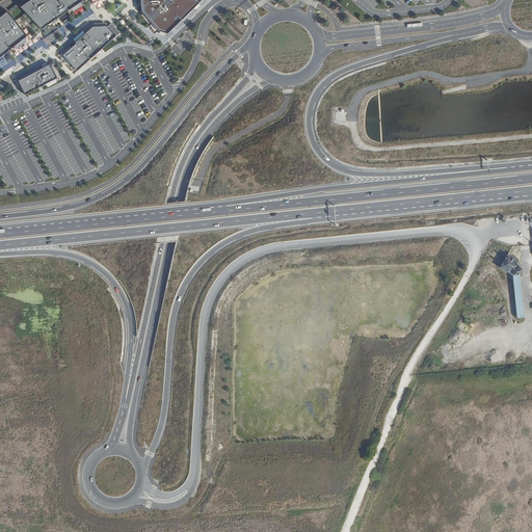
[(30,0),(21,7),(42,30),(84,0),(30,0)]
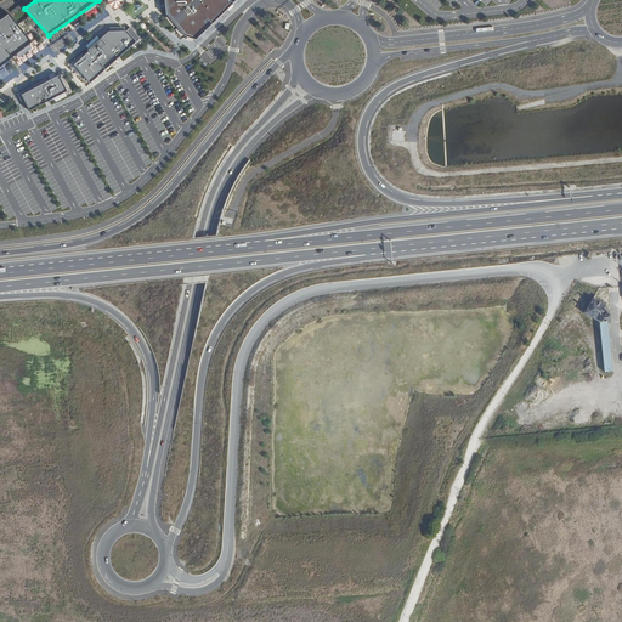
[(165,0),(167,13),(173,23),(180,33),(184,37),(196,40),(215,21),(236,0),(165,0)]
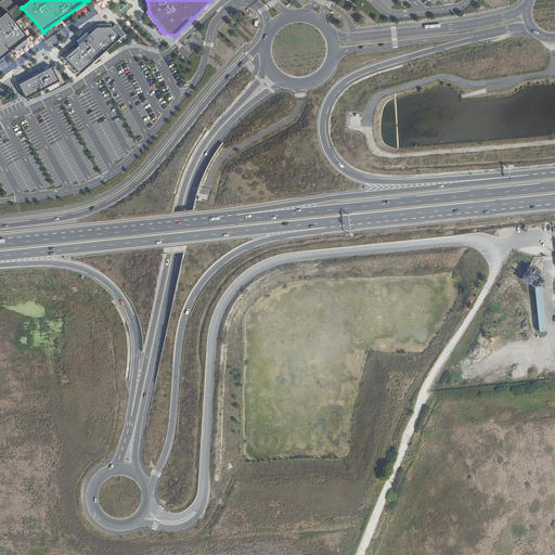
[(12,8),(18,15),(24,12),(17,3),(12,8)]
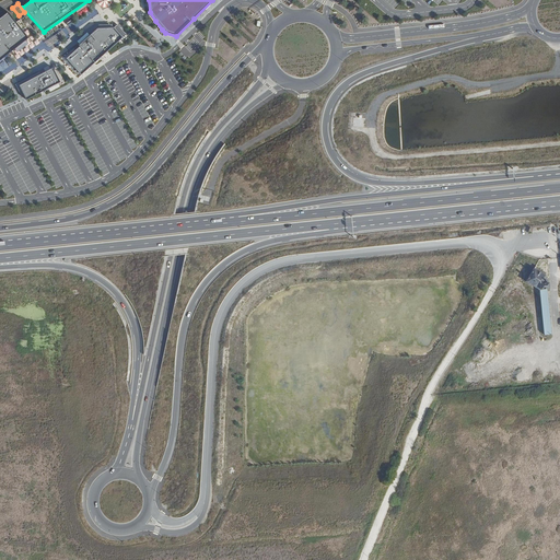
[(8,13),(0,19),(0,60),(28,38),(8,13)]
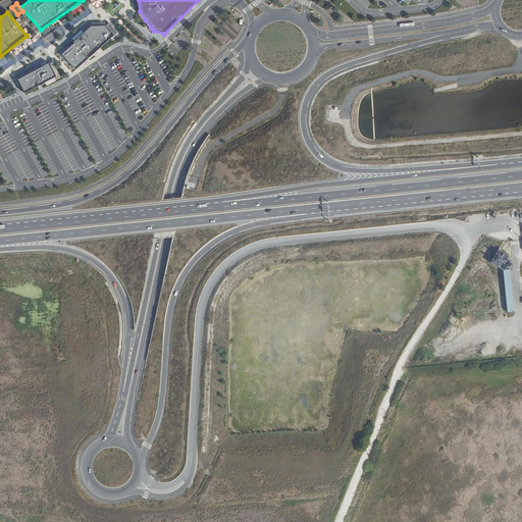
[(74,44),(62,55),(76,70),(114,35),(106,25),(91,27),(73,42),(74,44)]
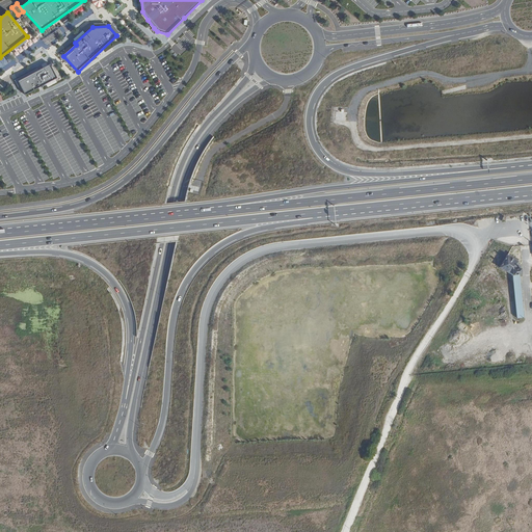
[(50,64),(19,81),(26,95),(57,78),(50,64)]
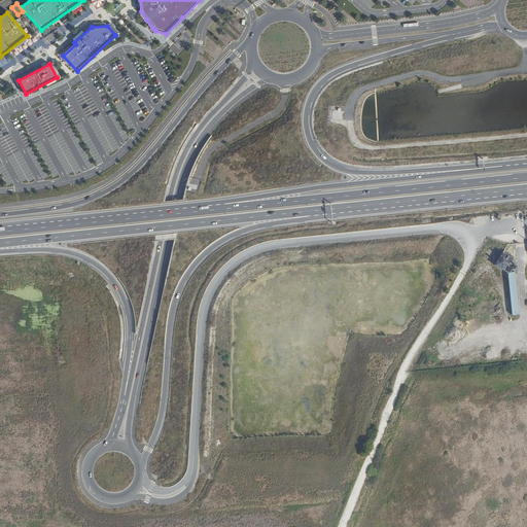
[(338,111),(338,106),(330,105),(329,118),(344,119),(344,111),(338,111)]
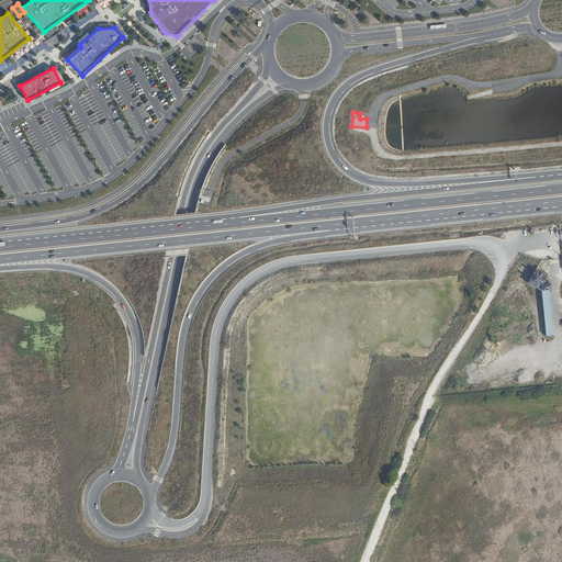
[(544,273),(538,268),(528,279),(542,290),(546,335),(553,335),(549,291),(551,291),(550,281),(548,281),(548,277),(548,276),(549,274),(546,271),(544,273)]
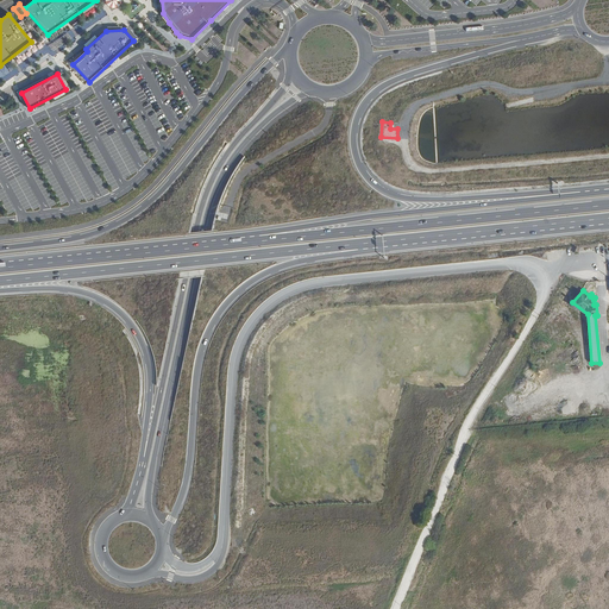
All buildings are outlined.
